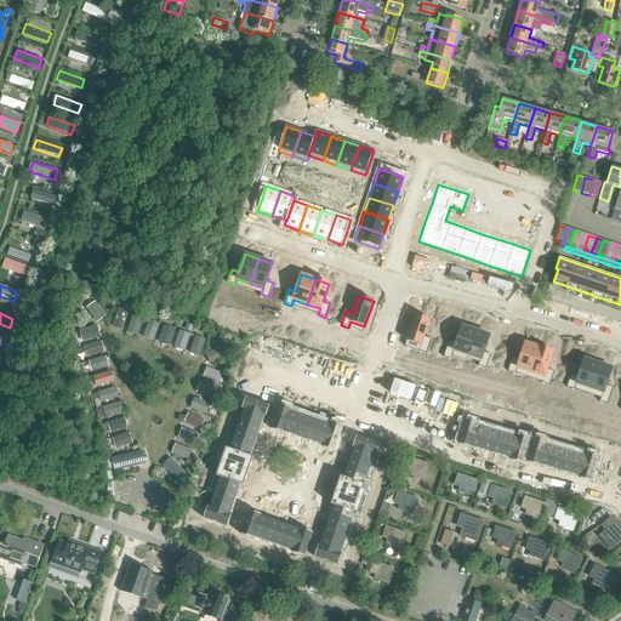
[(415,315),(406,341),(420,346),(419,351),(427,354),(432,340),(425,337),(431,320),(415,315)]
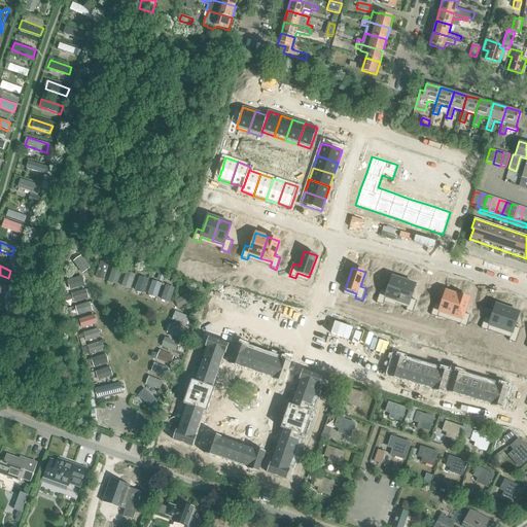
[(381,289),(377,301),(384,303),(386,297),(396,302),(403,281),(392,277),(387,291),(381,289)]
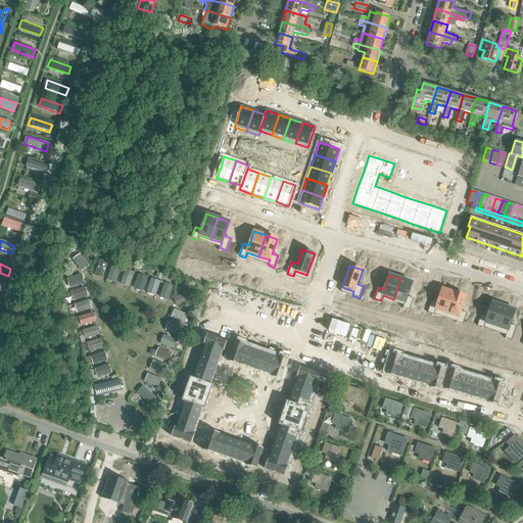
[(400,279),(393,299),(405,303),(402,308),(410,311),(414,299),(408,297),(413,282),(400,279)]
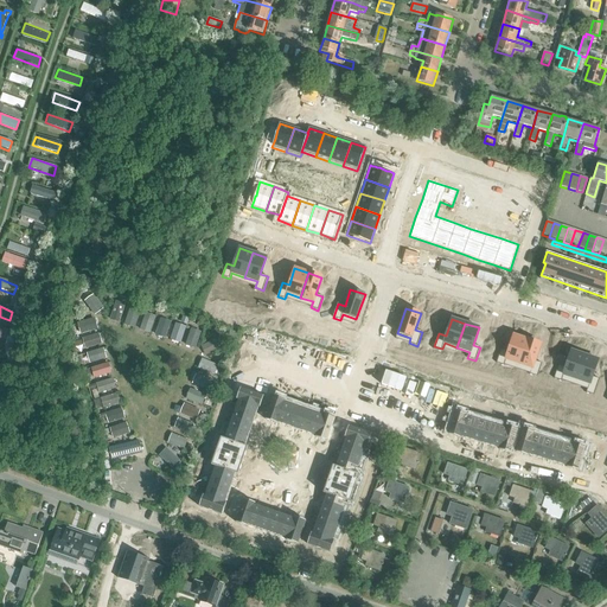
[(191,330),(186,346),(196,350),(202,333),(191,330)]
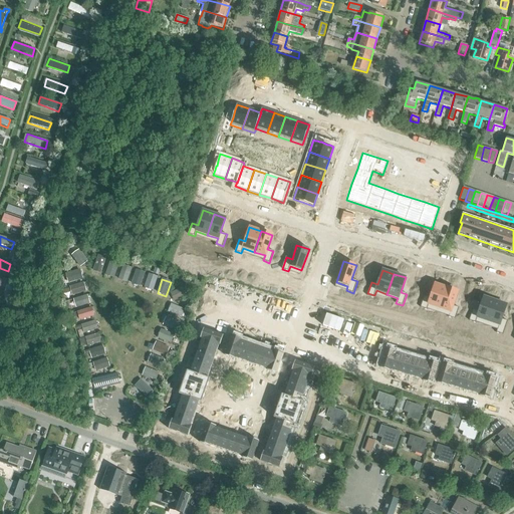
[(424,296),(421,307),(427,309),(429,304),(440,308),(447,288),(435,284),(430,298),(424,296)]
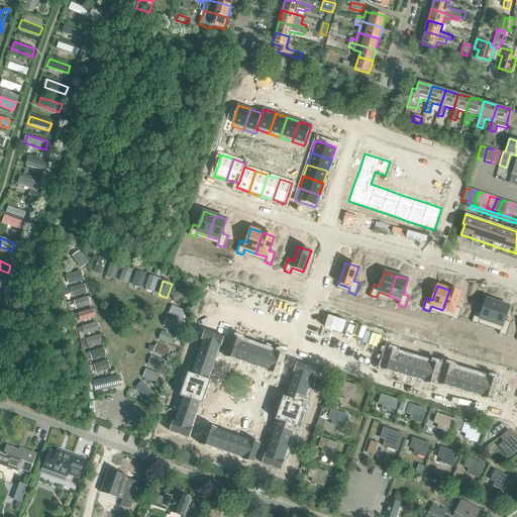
[(449,290),(442,310),(452,314),(451,319),(457,321),(461,310),(455,308),(460,293),(449,290)]
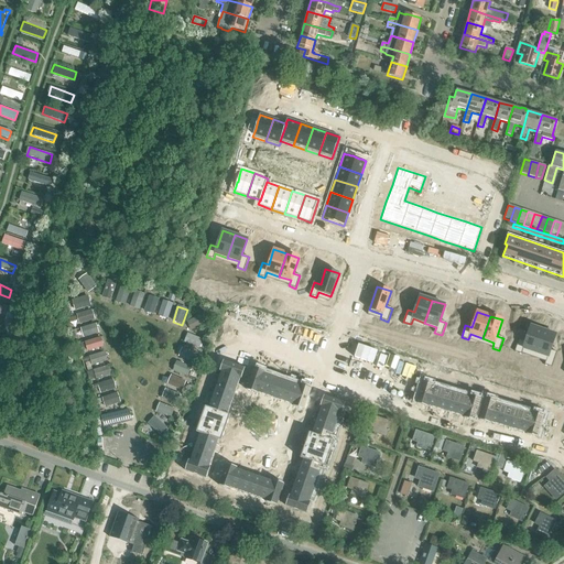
[(519,339),(514,351),(522,355),(523,349),(535,353),(543,331),(531,326),(525,342),(519,339)]
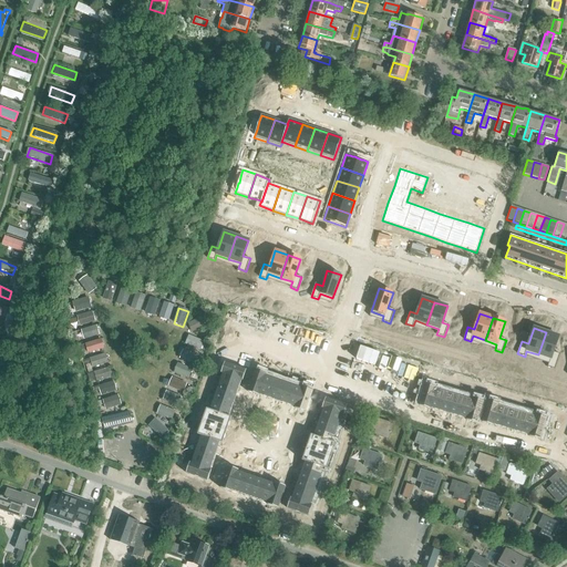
[(546,332),(538,354),(550,359),(548,364),(556,367),(560,354),(554,352),(558,337),(546,332)]
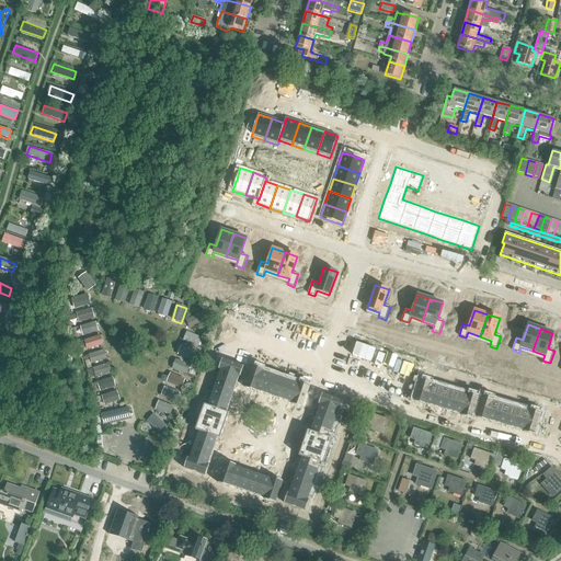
[(431,361),(433,354),(425,351),(423,358),(431,361)]
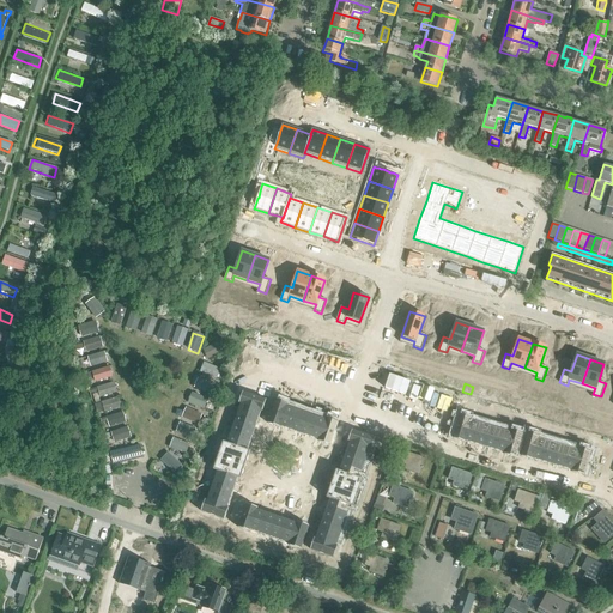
[(243,393),(240,404),(241,404),(261,411),(262,412),(266,401),(243,393)]
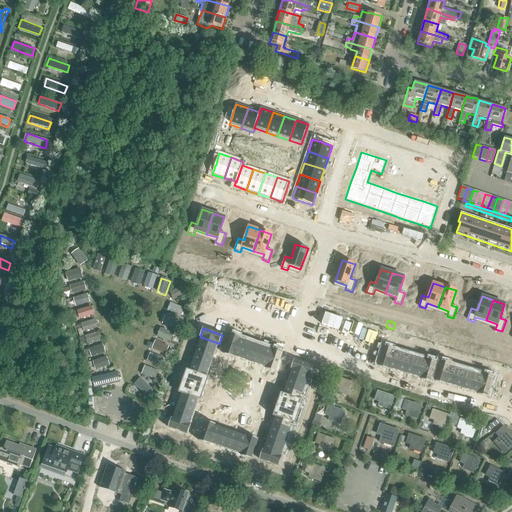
[(230,335),(224,354),(233,357),(233,356),(239,339),(240,338),(230,335)]
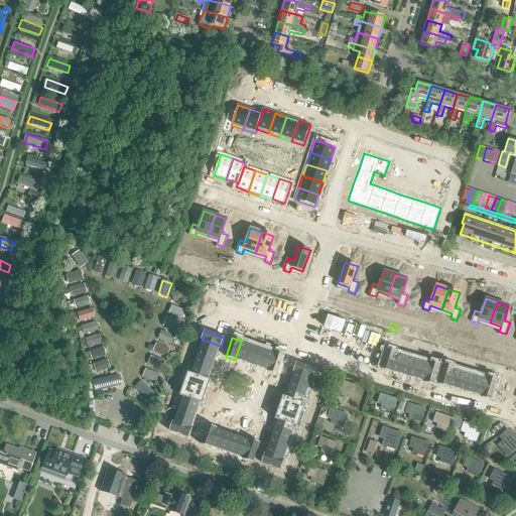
[(203,340),(200,349),(217,355),(220,346),(203,340)]
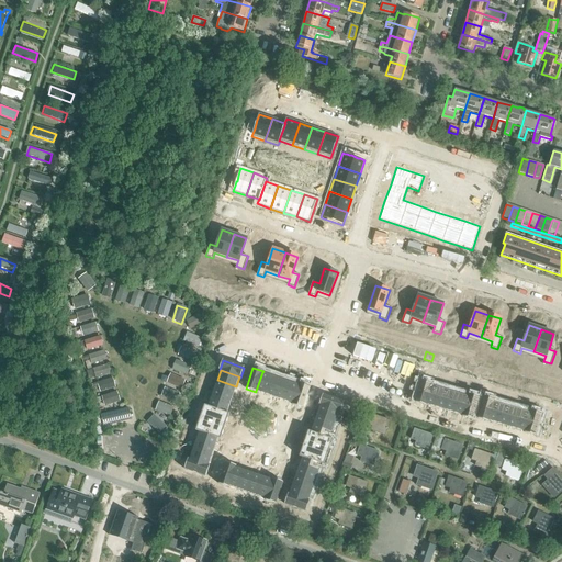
[(262,372),(256,391),(266,394),(271,375),(262,372)]
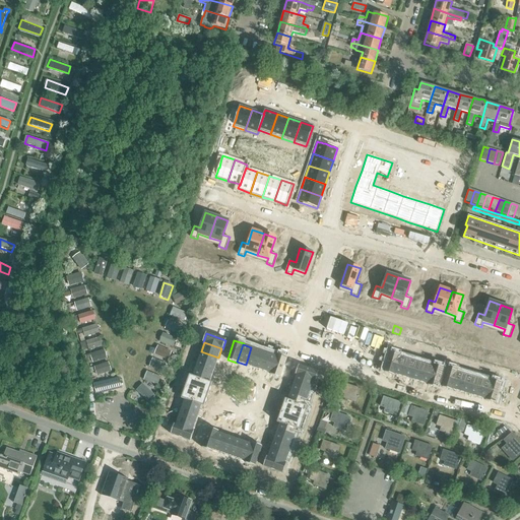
[(251,347),(246,365),(254,368),(260,350),(251,347)]
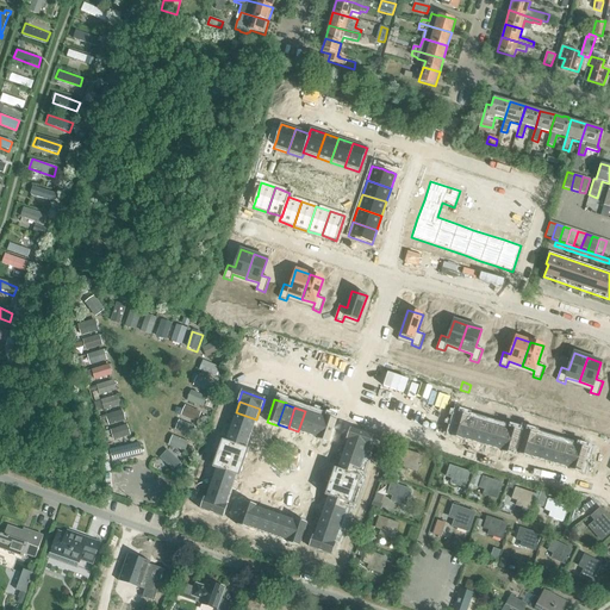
[(305,411),(298,431),(307,435),(315,415),(305,411)]
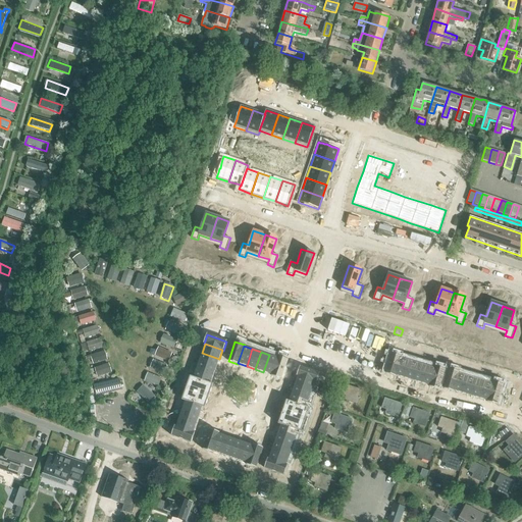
[(202,353),(199,361),(216,367),(219,359),(202,353)]
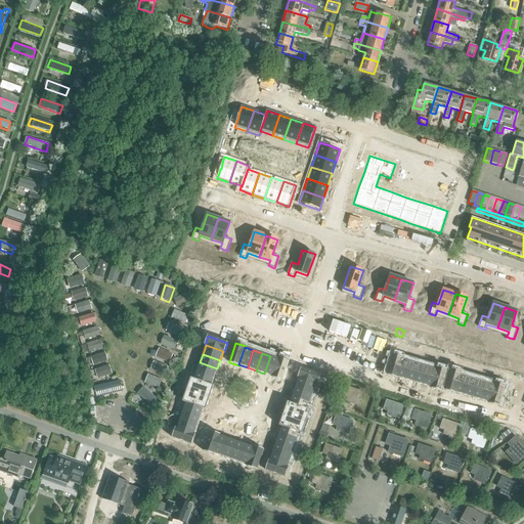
[(393,355),(388,375),(397,378),(397,377),(402,359),(403,357),(393,355)]
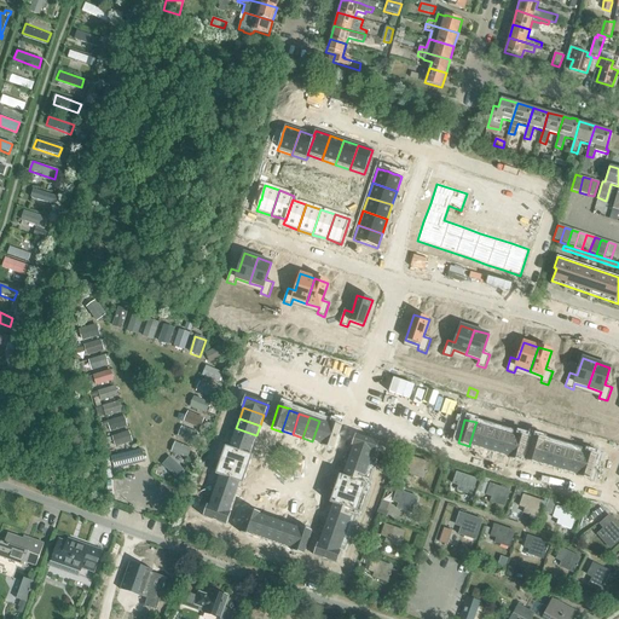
[(319,421),(312,441),(323,445),(329,424),(319,421)]
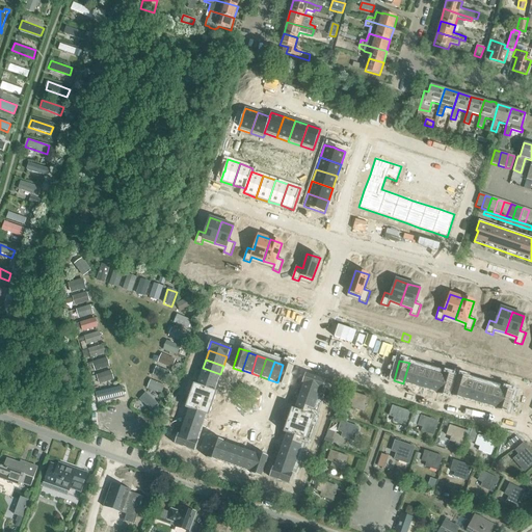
[(277,382),(276,383),(286,387),(293,367),(284,364),(283,365),(277,382)]
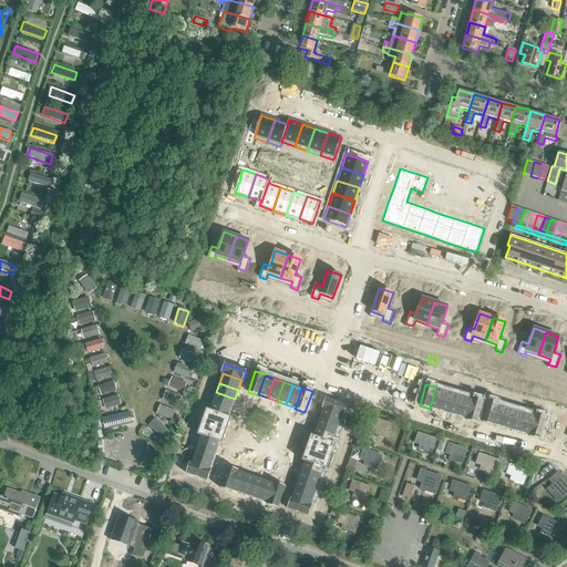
[(435,389),(430,408),(440,410),(445,391),(435,389)]
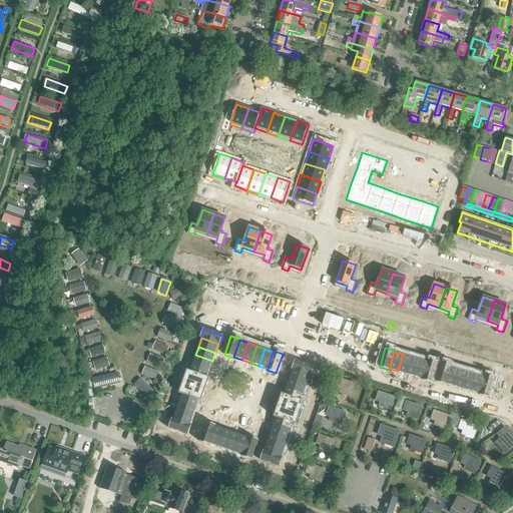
[(403,354),(398,371),(406,374),(411,357),(403,354)]
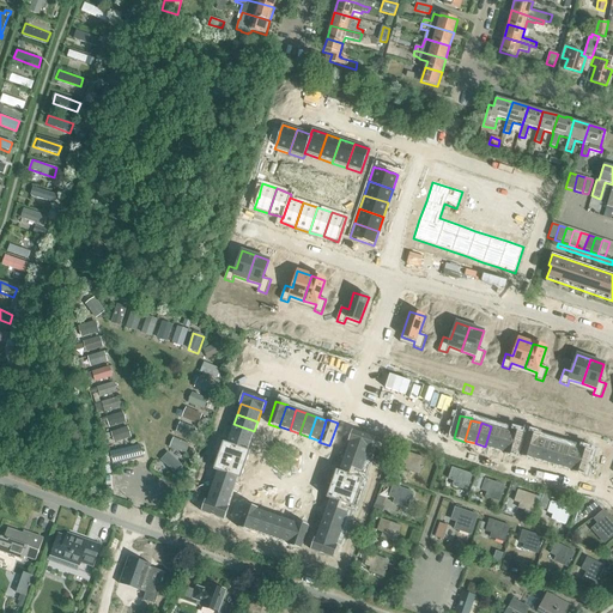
[(234,424),(230,434),(250,441),(254,431),(234,424)]
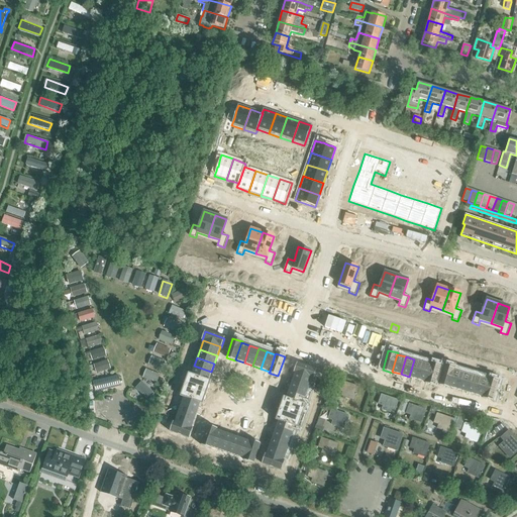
[(414,359),(409,377),(418,379),(423,362),(414,359)]
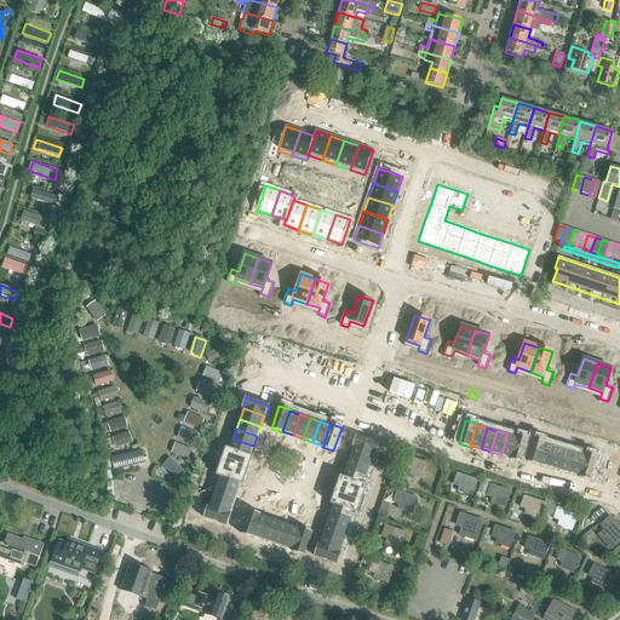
[(507,434),(501,454),(511,458),(517,437),(507,434)]
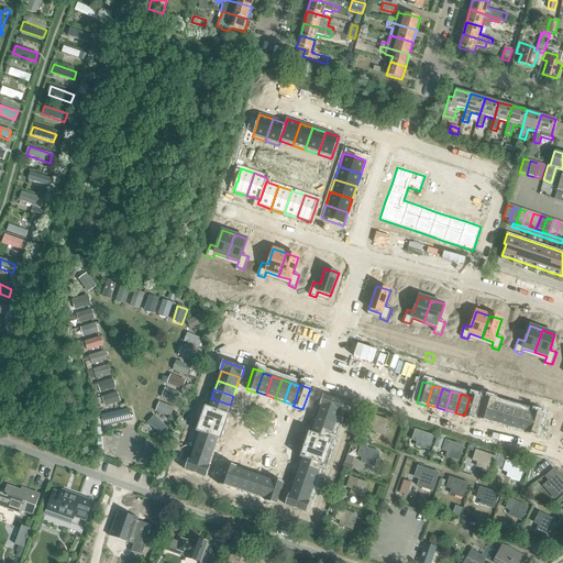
[(323,396),(320,406),(339,412),(341,412),(344,403),(323,396)]
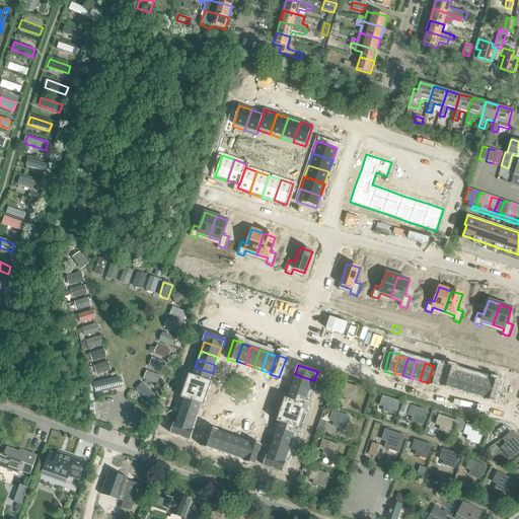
[(428,383),(428,384),(437,387),(443,367),(434,365),(433,366),(428,383)]
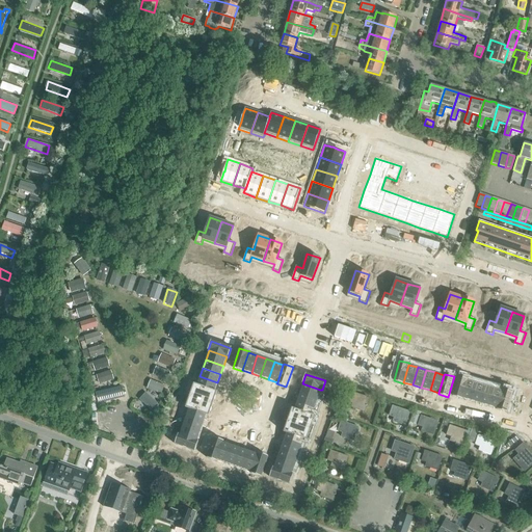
[(458,375),(452,396),(461,399),(462,398),(468,379),(468,378),(458,375)]
